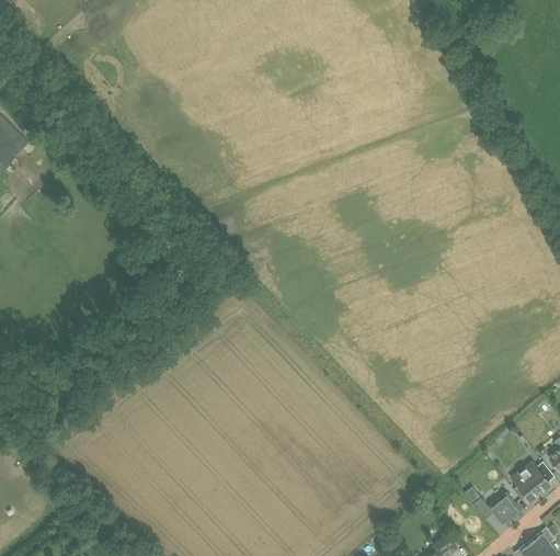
[(0,172),(27,146),(0,117),(0,172)]
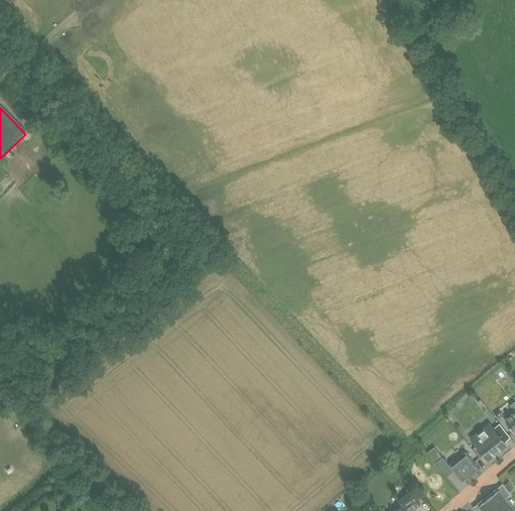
[(514,413),(505,422),(514,434),(514,413)]
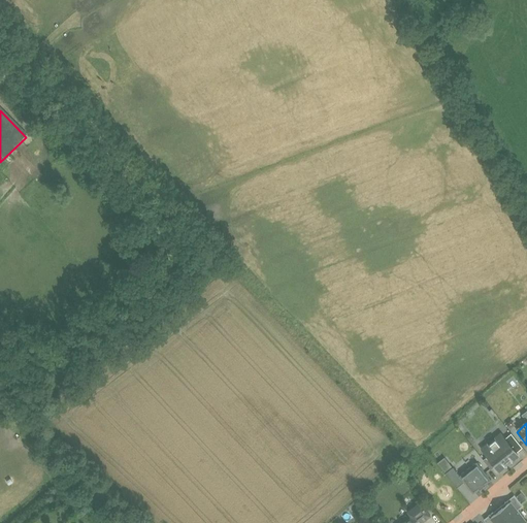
[(511,435),(504,440),(516,455),(522,450),(511,435)]
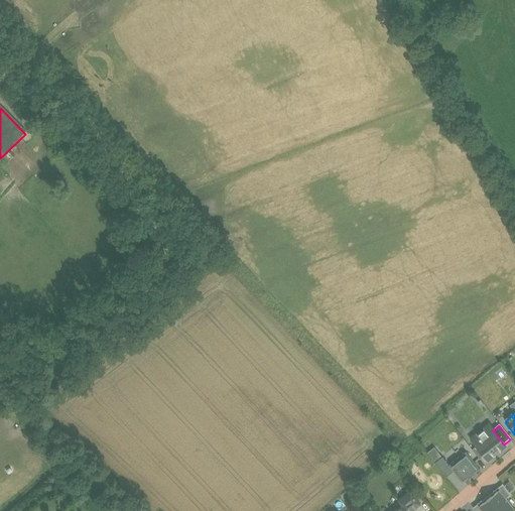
[(490,426),(472,441),(488,462),(506,446),(504,444),(493,430),(490,426)]
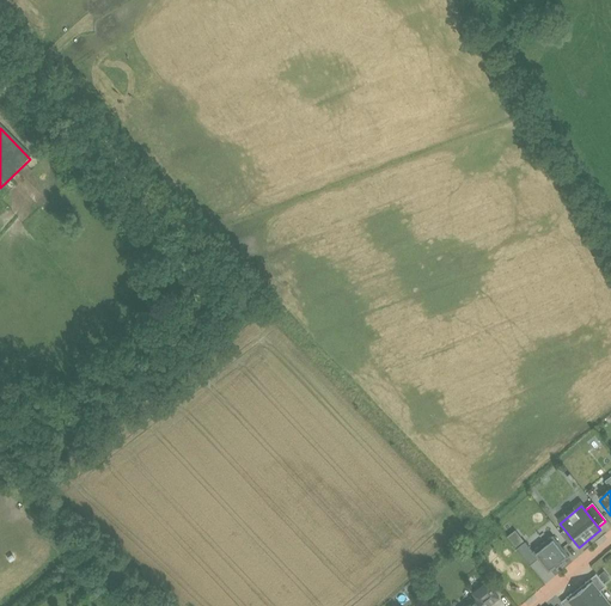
[(506,538),(513,548),(521,540),(514,532),(506,538)]
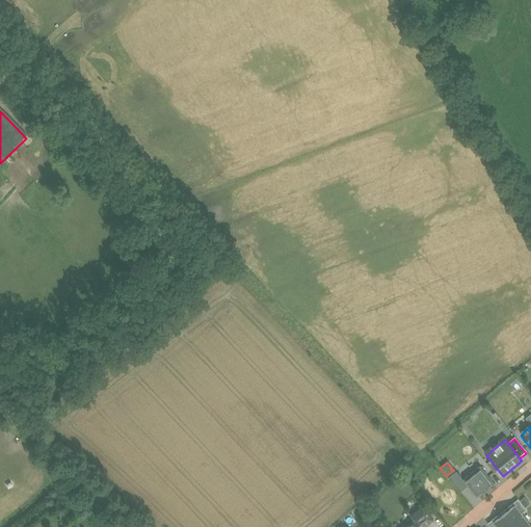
[(493,484),(478,467),(461,479),(467,485),(476,497),(493,484)]
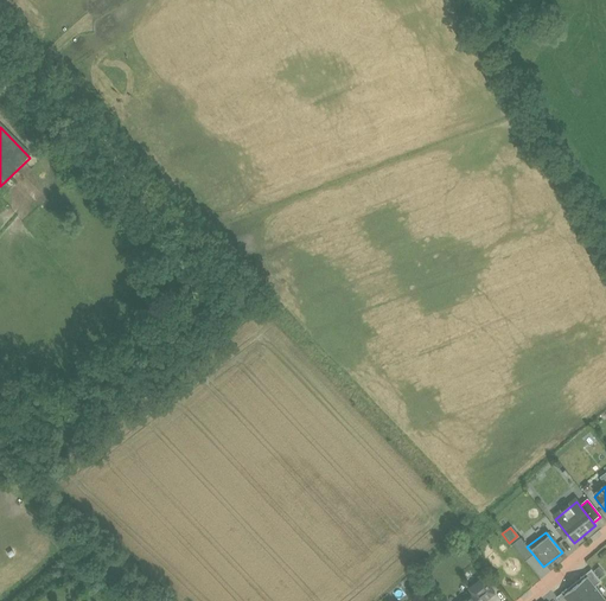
[(524,560),(533,554),(527,547),(520,536),(510,542),(524,560)]
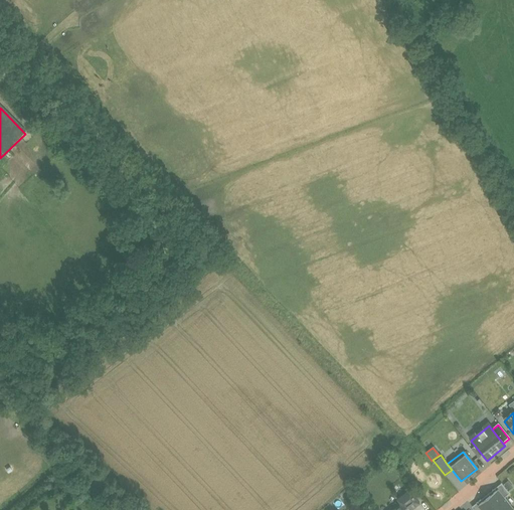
[(509,494),(501,482),(495,486),(498,490),(504,497),(509,494)]
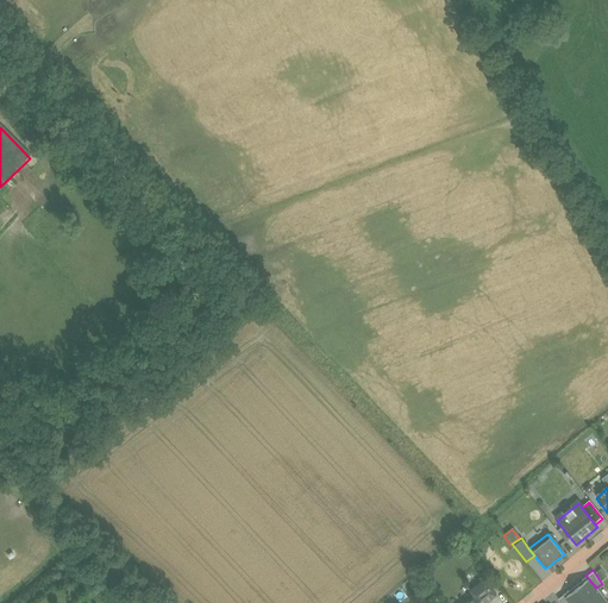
[(606,602),(596,588),(589,579),(565,596),(570,602),(606,602)]
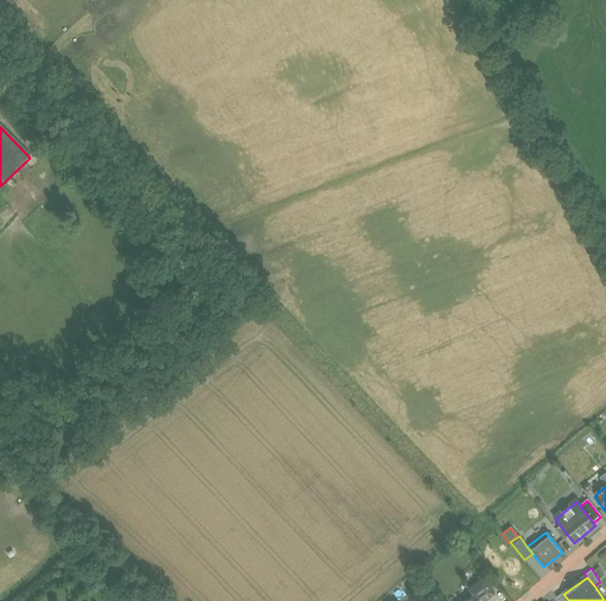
[(484,579),(470,590),(474,595),(467,600),(488,600),(496,594),(484,579)]
